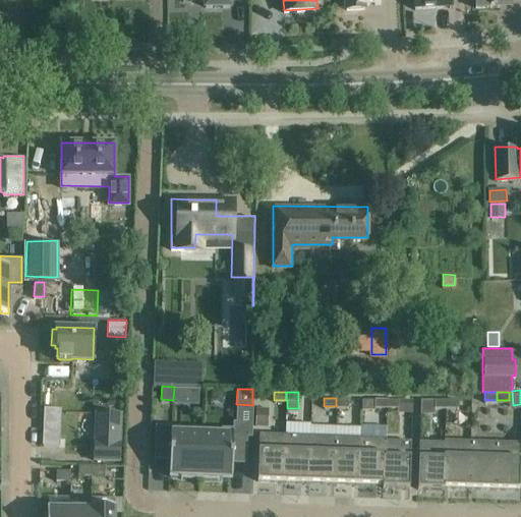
[(348,398),(336,398),(336,406),(348,406),(348,398)]
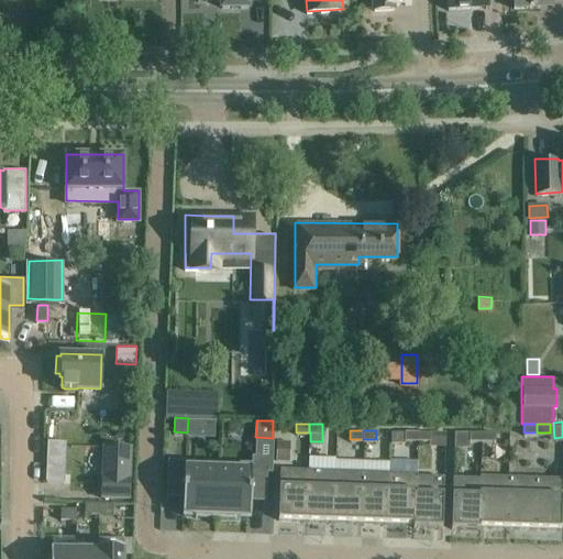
[(392,430),(392,441),(405,441),(405,439),(418,439),(418,430),(405,430),(392,430)]
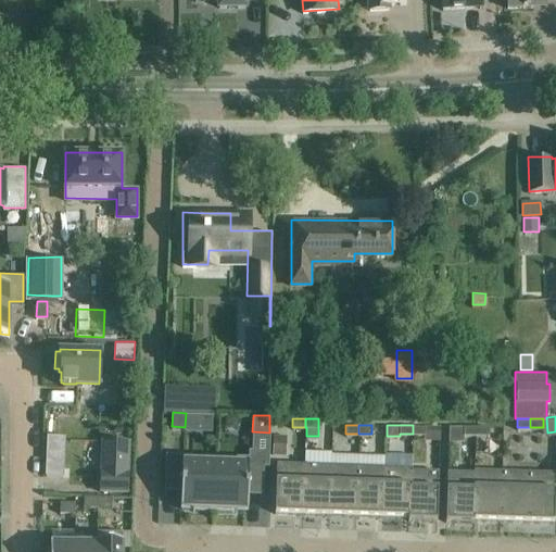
[(413,425),(413,434),(426,434),(426,425),(413,425)]
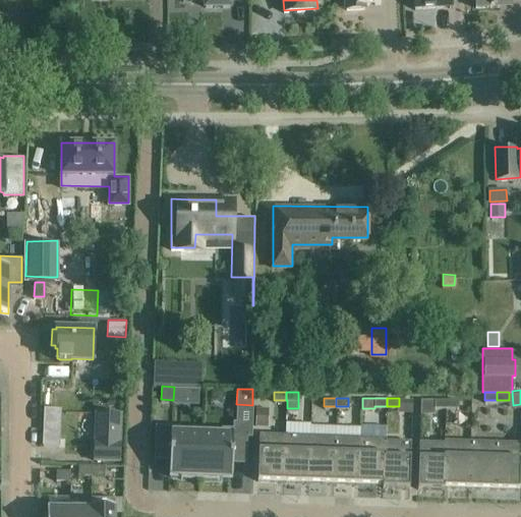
[(447,406),(447,398),(435,398),(435,406),(447,406)]
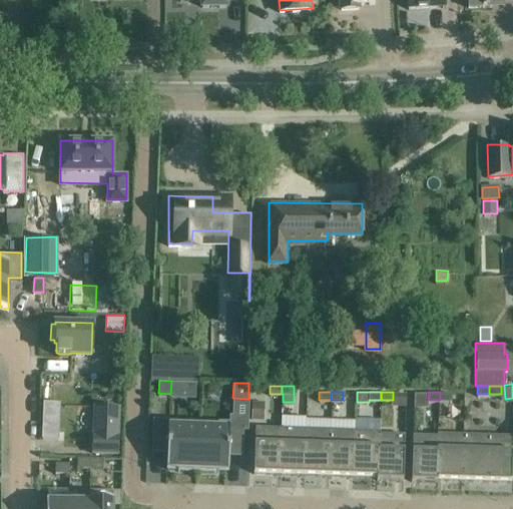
[(440,392),(440,400),(452,400),(452,392),(440,392)]
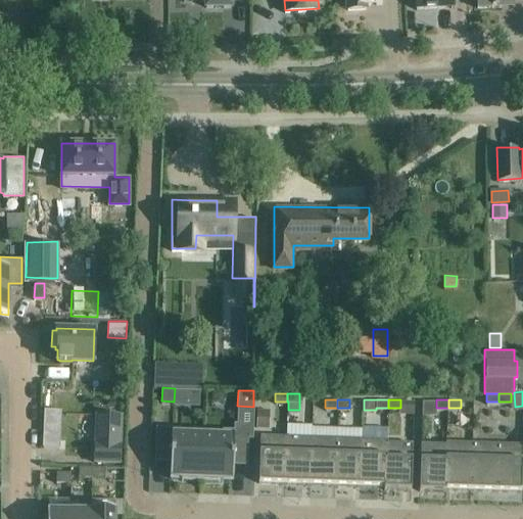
[(257,408),(256,426),(269,427),(270,408),(257,408)]
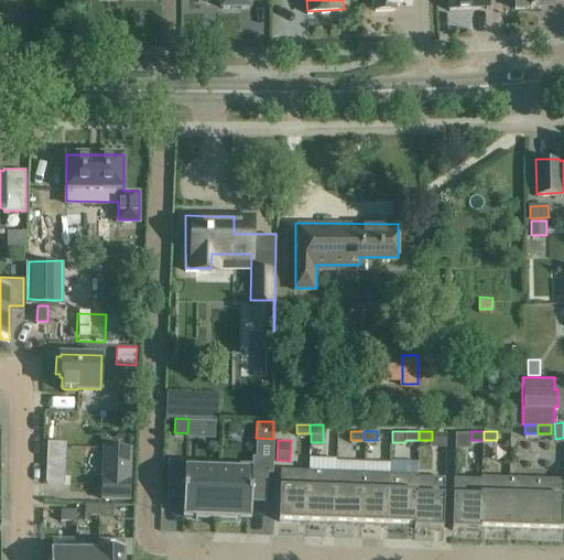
[(104,445),(102,496),(129,497),(130,447),(104,445)]
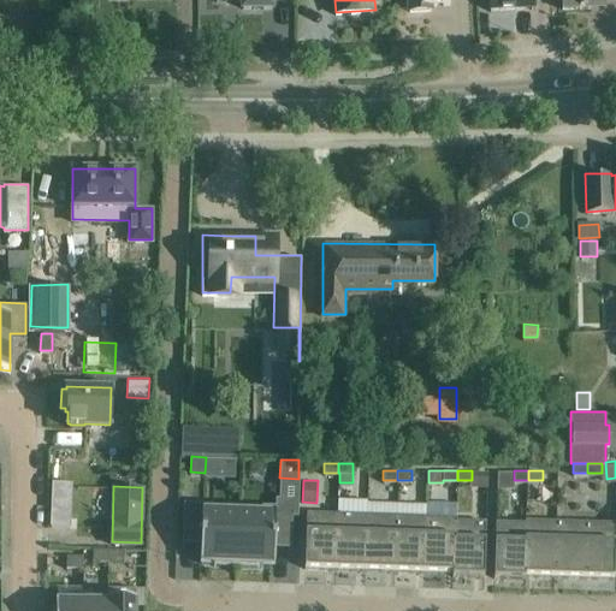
[(55,492),(55,521),(70,522),(70,492),(55,492)]
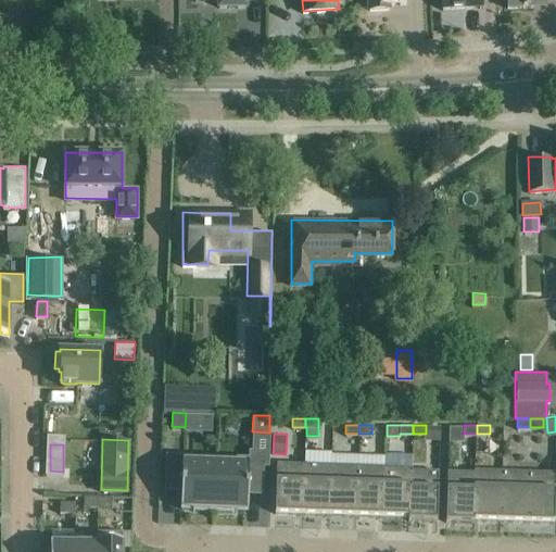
[(304,462),(303,512),(329,513),(331,463),(331,452),(331,450),(305,449),(304,462)]
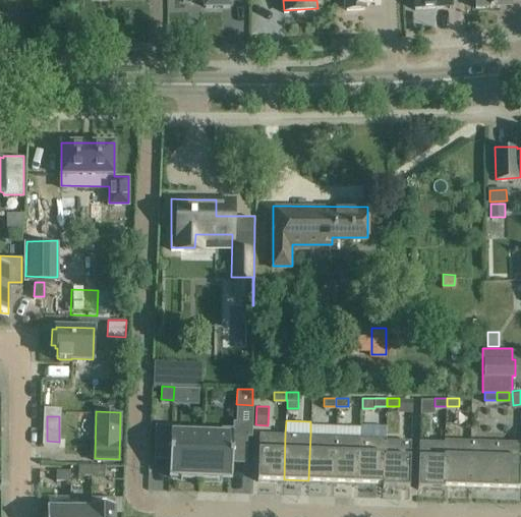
[(200,476),(203,426),(157,425),(157,424),(156,424),(155,449),(170,450),(169,474),(180,475),(180,476),(200,476)]
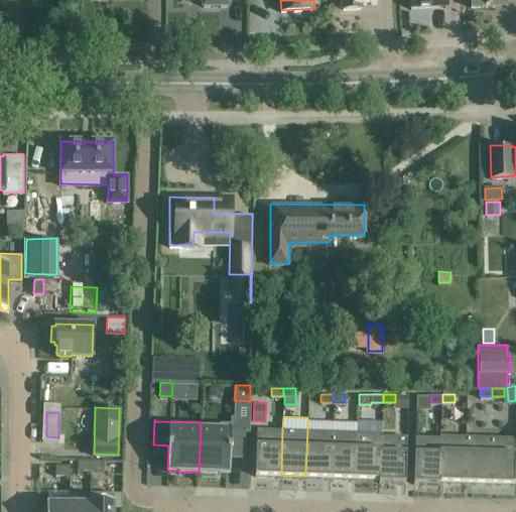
[(244,423),(244,424),(201,422),(199,472),(219,473),(219,472),(230,472),(231,448),(244,448),(245,423),(244,423)]
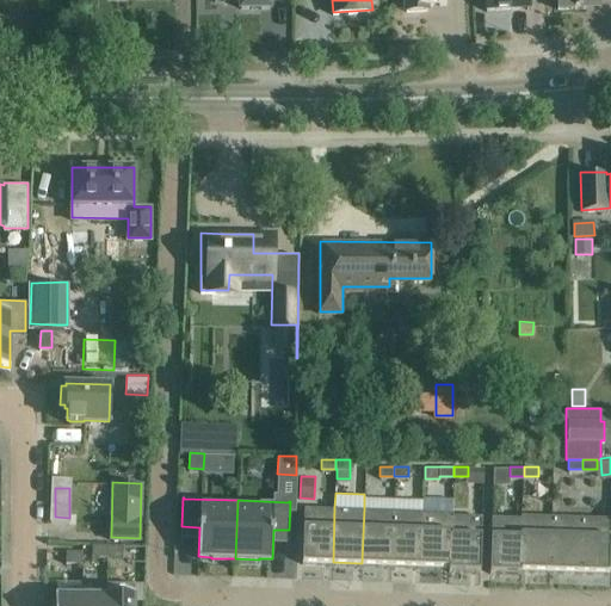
[(333,562),(334,507),(304,506),(302,561),(333,562)]
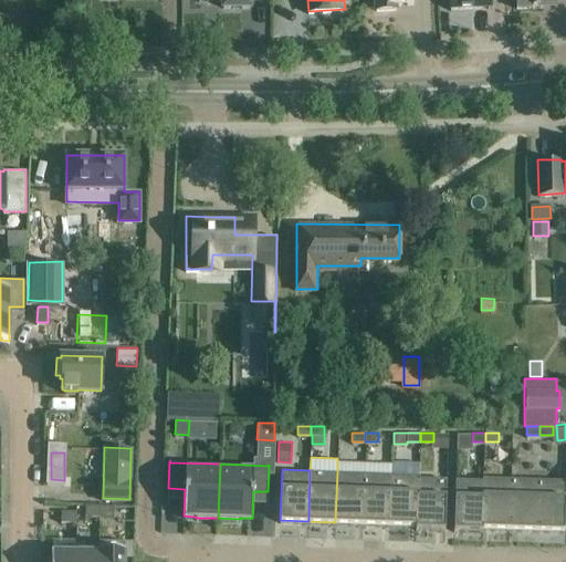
[(337,471),(335,522),(363,523),(364,472),(337,471)]
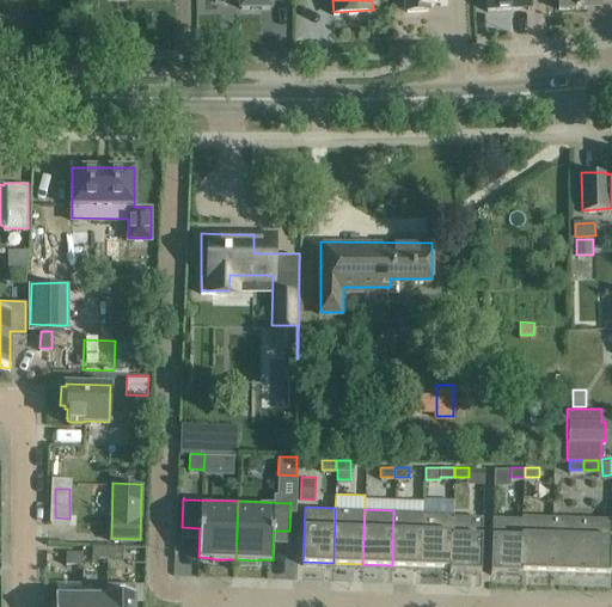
[(423,512),(393,510),(392,565),(421,566),(423,512)]
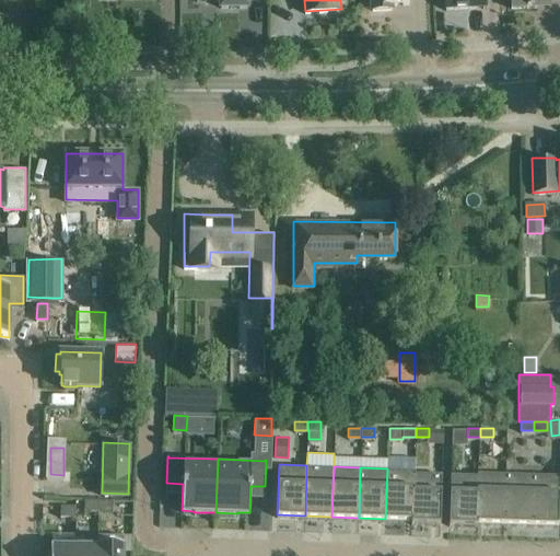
[(385,519),(411,520),(412,520),(413,472),(415,472),(415,470),(387,468),(385,519)]
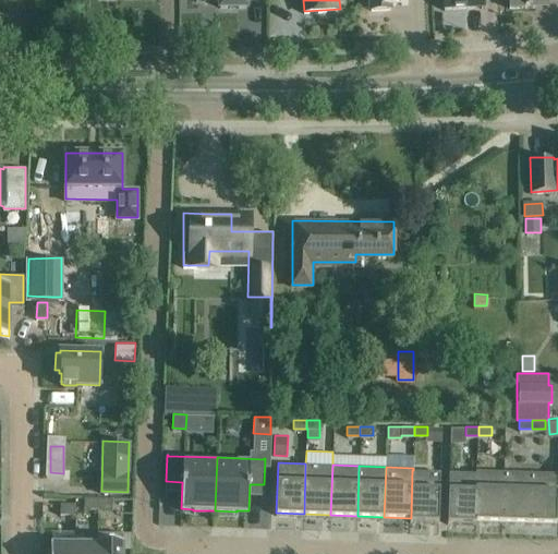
[(411,518),(410,518),(410,520),(438,521),(440,471),(413,470),(412,470),(411,518)]
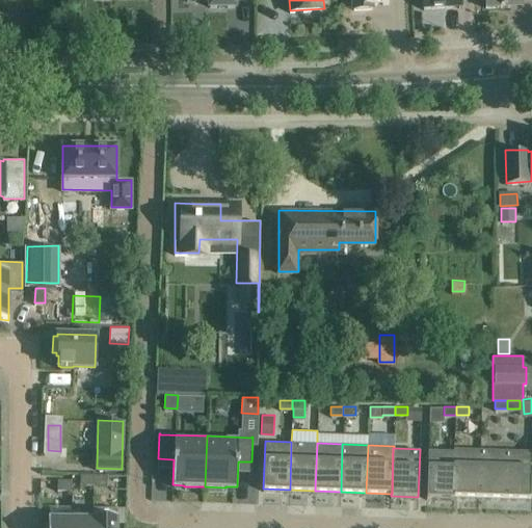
[(453,496),(454,496),(478,497),(480,449),(453,448),(453,450),(454,450),(453,496)]
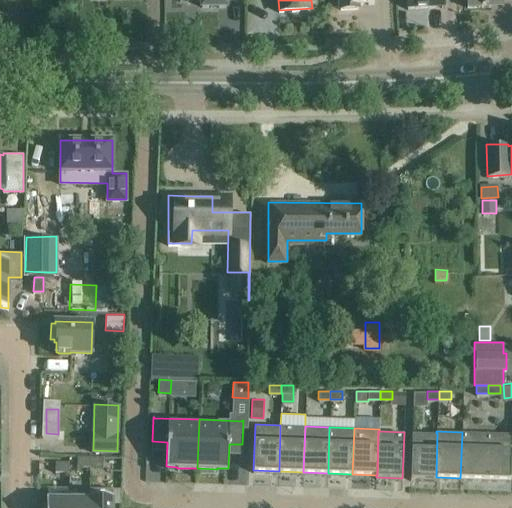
[(436,477),(437,433),(436,433),(412,432),(410,478),(437,479),(437,477),(436,477)]
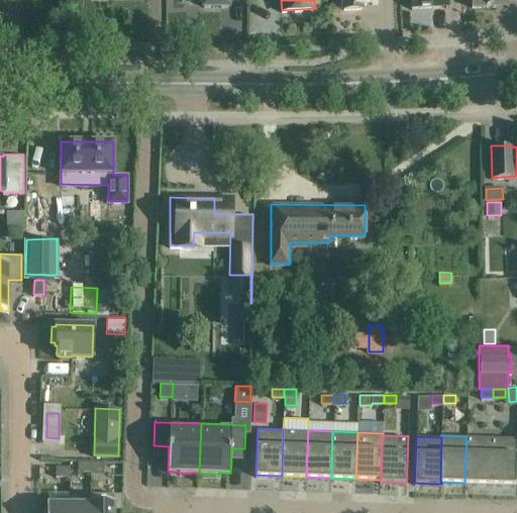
[(490,483),(492,436),(467,436),(464,483),(490,483)]
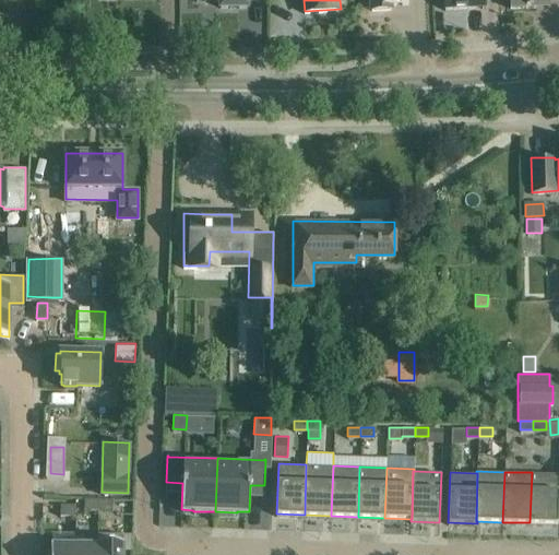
[(558,473),(532,472),(530,522),(557,523),(558,473)]
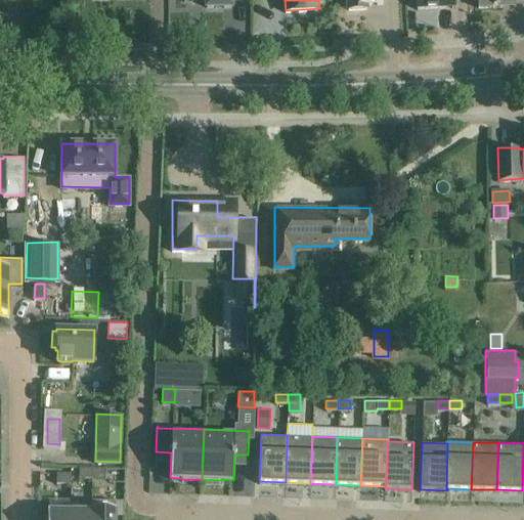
[(92,477),(92,467),(79,466),(79,476),(92,477)]
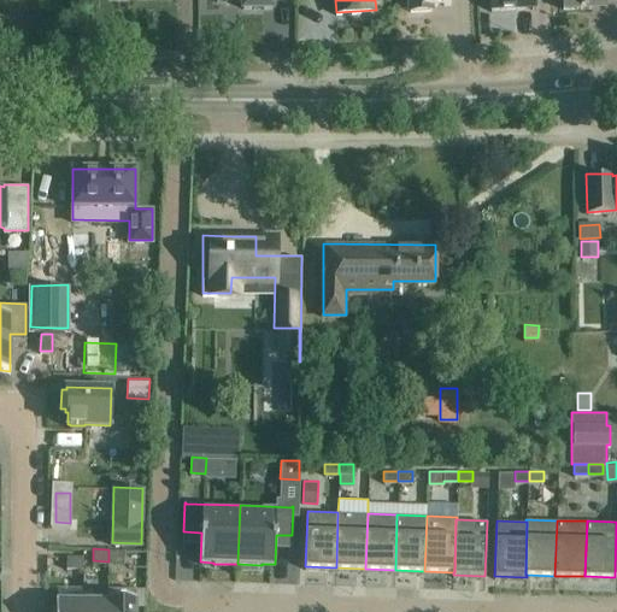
[(124,549),(109,549),(109,562),(124,562),(124,549)]
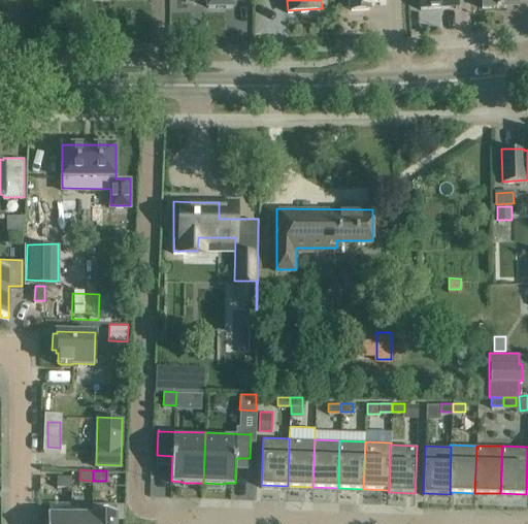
[(58,475),(58,485),(71,485),(71,475),(58,475)]
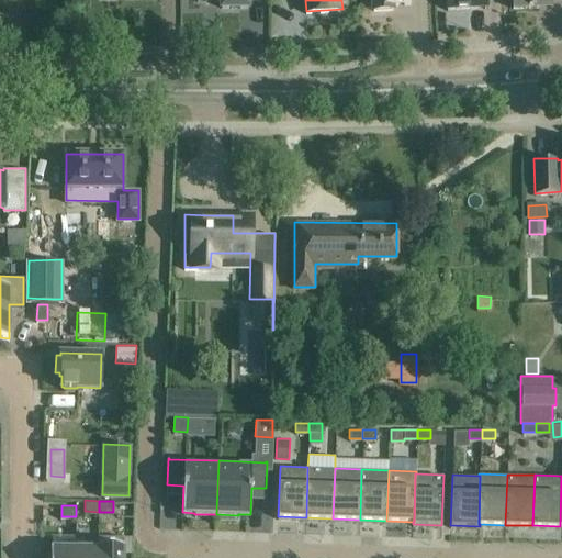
[(123,557),(124,535),(98,535),(98,547),(98,557),(123,557)]
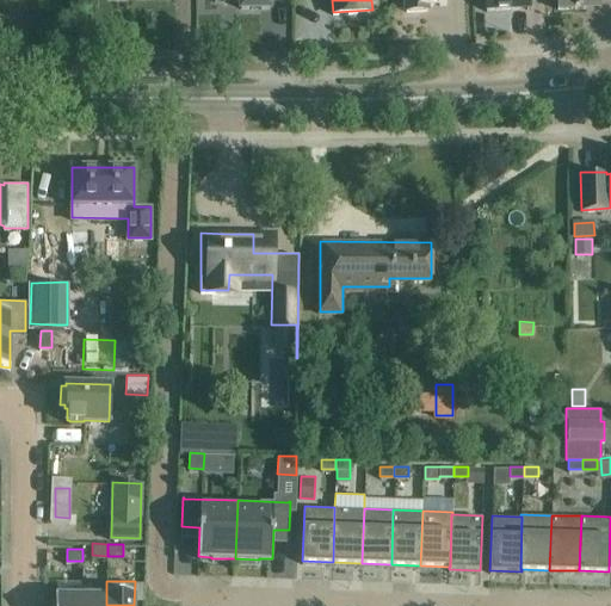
[(81,605),(81,594),(55,594),(55,605),(81,605)]
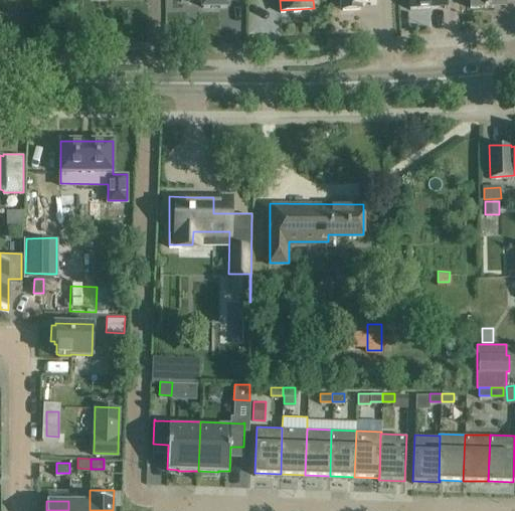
[(90,510),(90,501),(68,501),(68,510),(90,510)]
